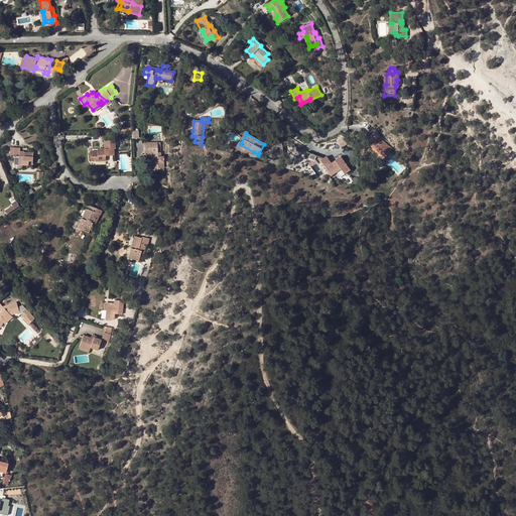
[(377,133),(372,138),(375,140),(369,147),(384,158),(392,148),(379,138),(377,137),(379,135),(377,133)]
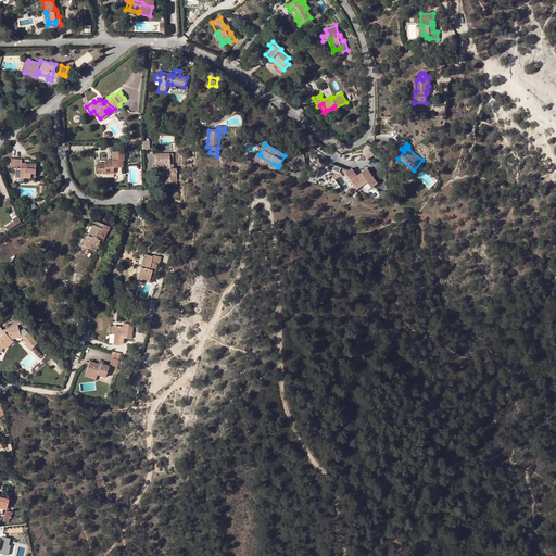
[(124,161),(123,151),(112,152),(112,161),(106,161),(106,164),(104,164),(96,164),(97,169),(102,169),(102,174),(102,175),(113,174),(113,168),(122,167),(122,161),(124,161)]
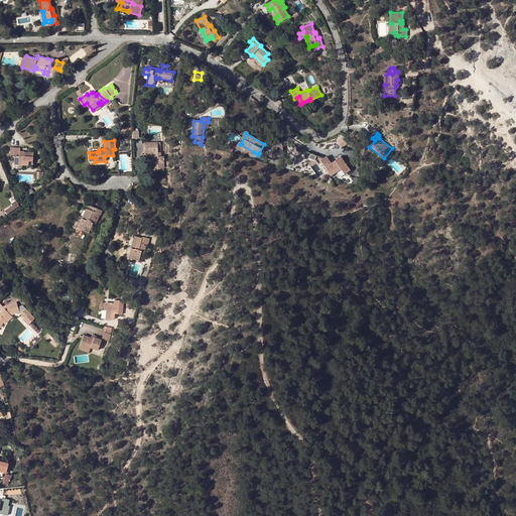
[(240,144),(241,143),(239,142),(236,145),(253,155),(254,152),(240,144)]
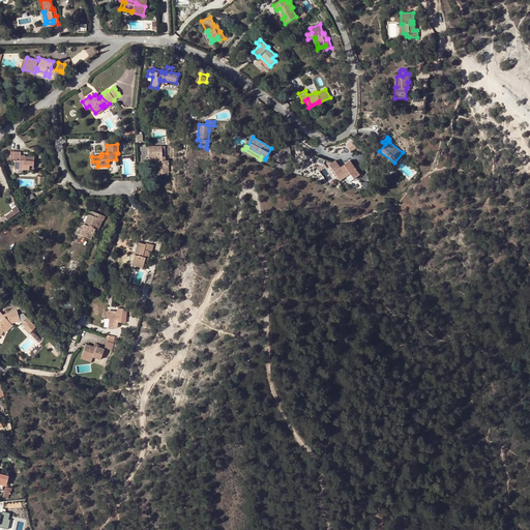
[(148,158),(155,157),(158,157),(158,163),(156,163),(156,167),(157,167),(158,173),(169,173),(168,160),(165,160),(165,149),(164,147),(163,147),(148,147),(148,158)]
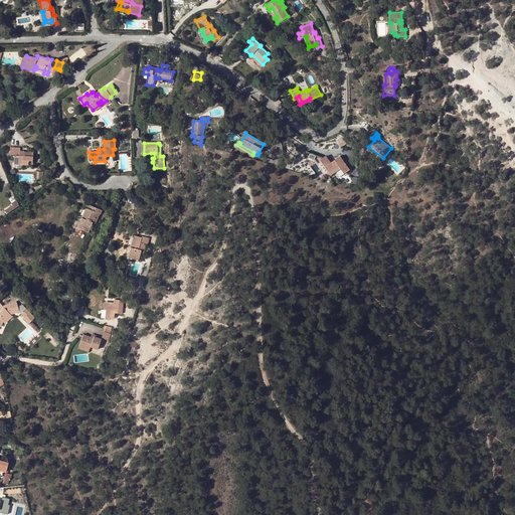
[(24,154),(24,152),(24,151),(20,151),(20,148),(10,148),(10,155),(14,156),(14,161),(17,161),(17,164),(32,165),(33,152),(26,152),(26,154),(24,154)]
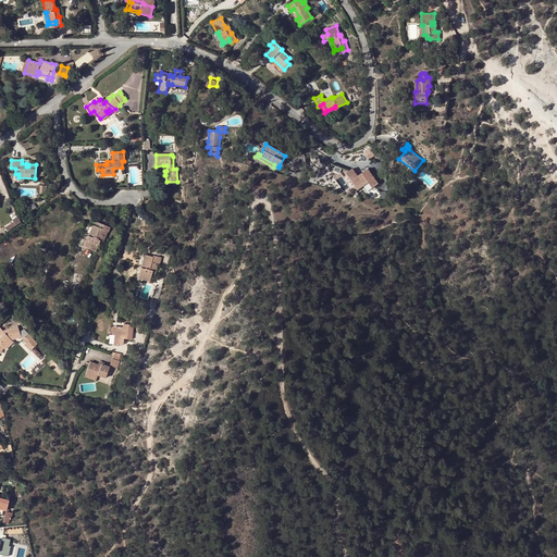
[(350,182),(355,187),(366,181),(368,183),(371,188),(378,184),(368,170),(350,182)]
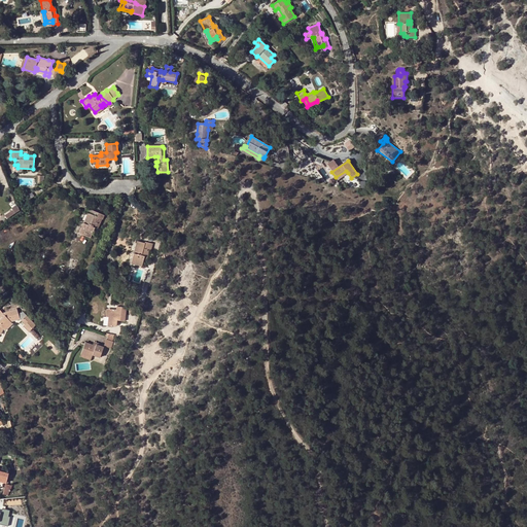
[(346,171),(336,177),(338,180),(348,173),(346,171)]
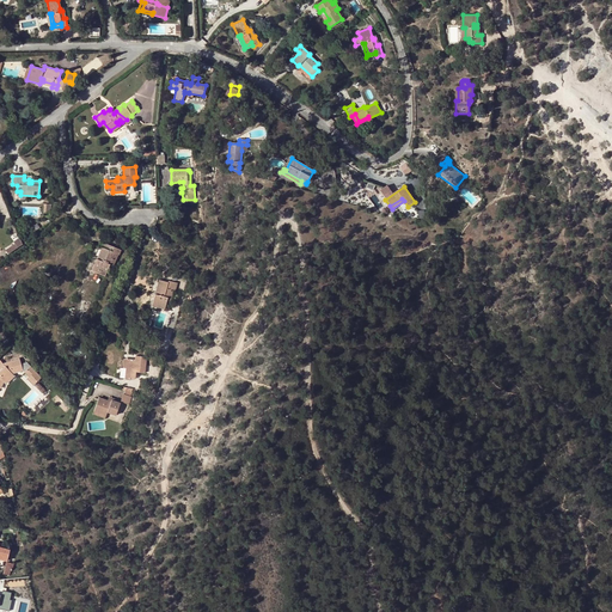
[(5,250),(7,255),(23,244),(19,238),(13,243),(14,244),(5,250)]
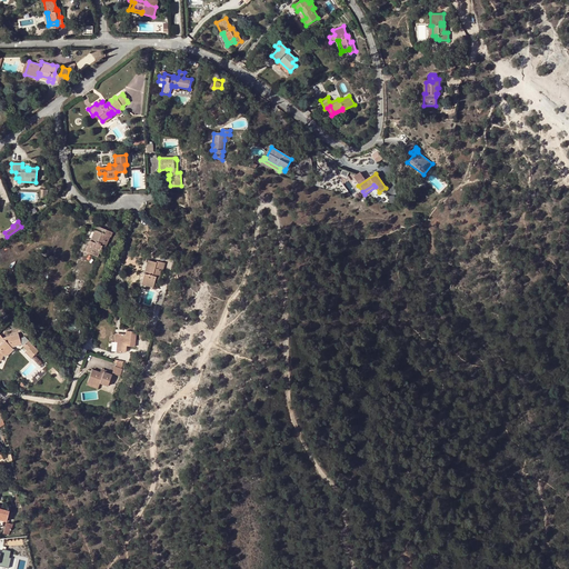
[(90,240),(86,252),(98,257),(102,246),(106,247),(110,237),(108,236),(109,231),(96,226),(93,230),(97,231),(93,239),(96,240),(95,243),(90,240)]
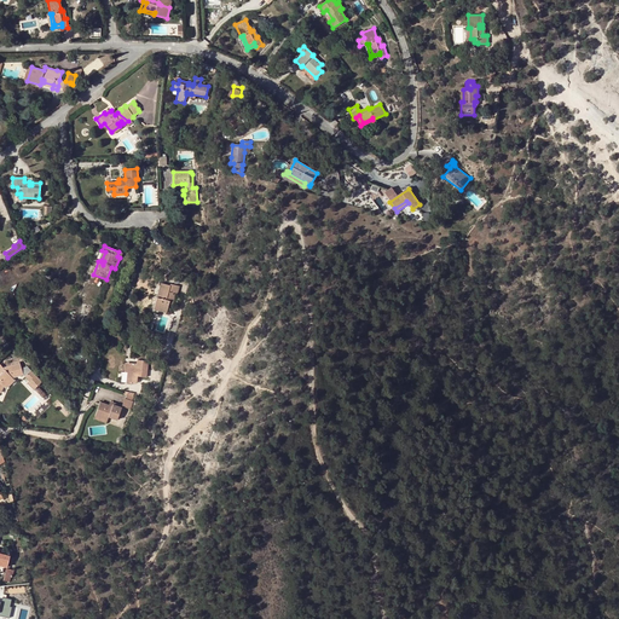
[(161,283),(157,298),(161,299),(163,288),(169,289),(169,285),(161,283)]
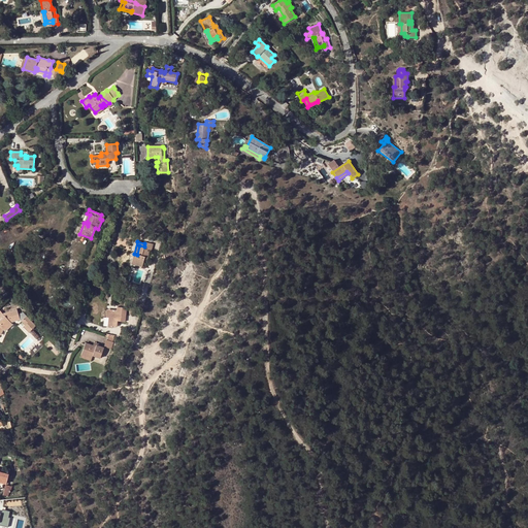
[(137,255),(134,254),(131,264),(141,266),(143,259),(142,259),(142,257),(145,258),(147,251),(151,252),(153,244),(144,242),(144,243),(144,246),(139,245),(137,255)]
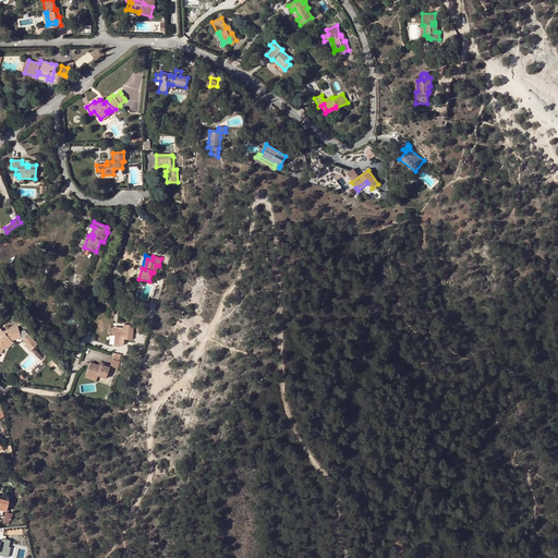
[(162,267),(159,266),(156,265),(154,273),(150,271),(150,274),(152,274),(160,276),(162,267)]
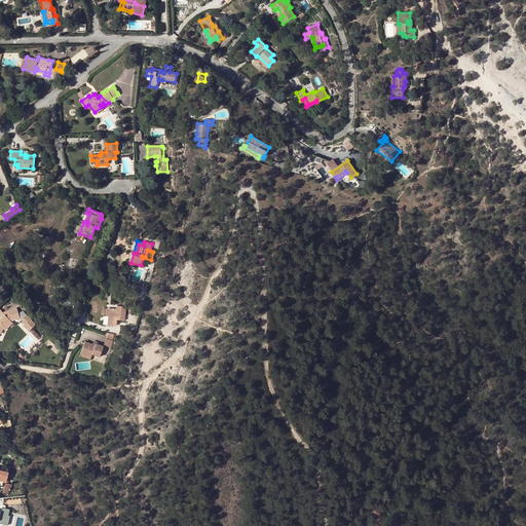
[(126,307),(116,306),(116,309),(109,308),(107,325),(114,326),(116,324),(117,320),(124,321),(126,307)]
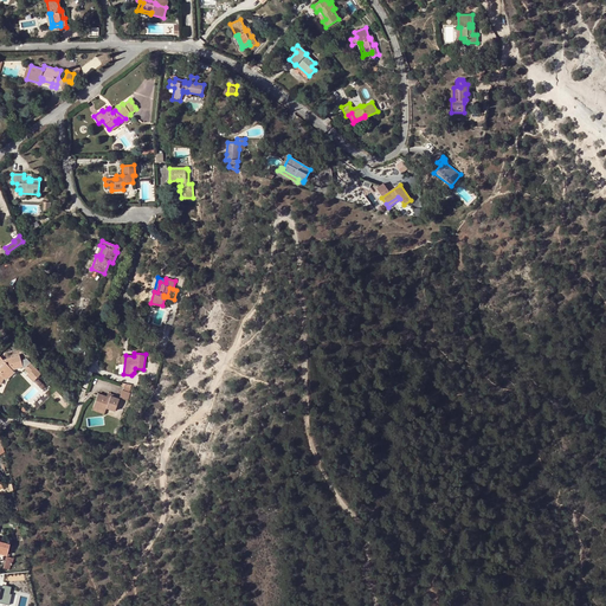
[(0,384),(1,385),(4,378),(12,371),(23,367),(20,360),(19,355),(2,360),(1,358),(0,359),(0,384)]
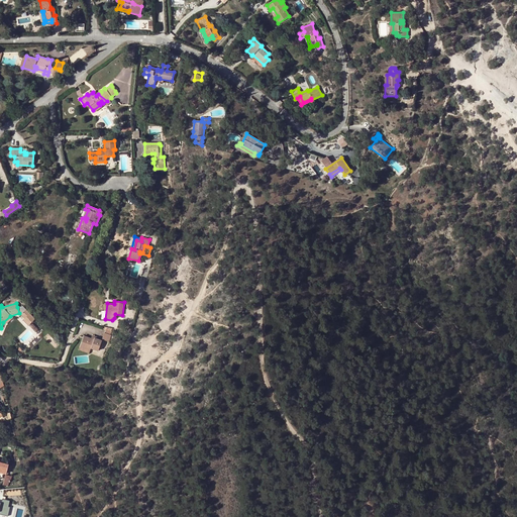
[(19,313),(21,314),(26,309),(23,306),(17,307),(19,313)]
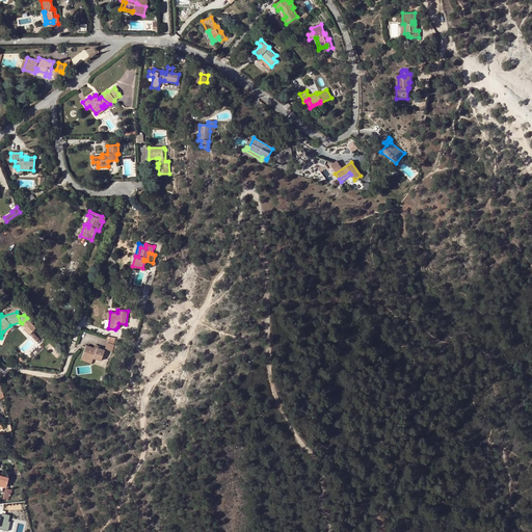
[(32,333),(36,328),(27,318),(22,323),(25,327),(27,326),(32,333)]
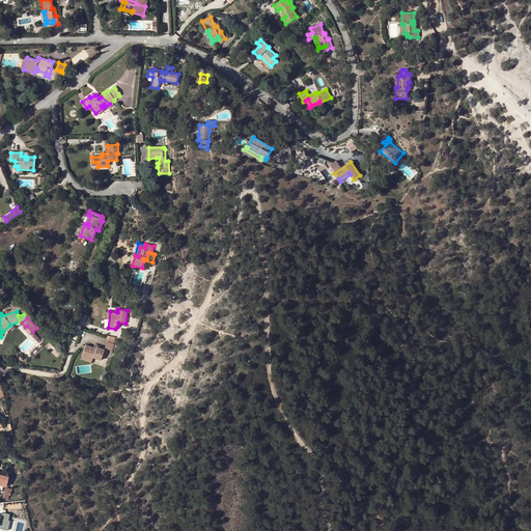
[(24,328),(29,334),(32,332),(27,326),(25,327),(24,328)]
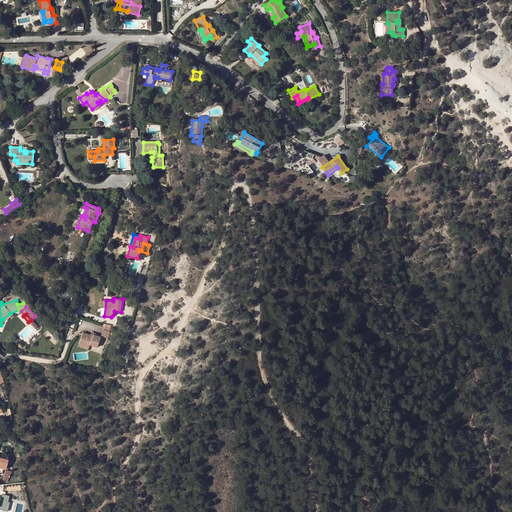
[(104,329),(103,329),(101,336),(107,338),(110,332),(109,331),(104,329)]
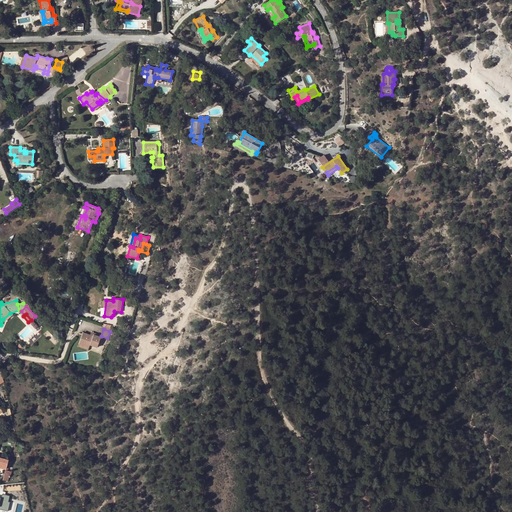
[(97,347),(100,337),(96,335),(93,334),(93,336),(90,335),(83,332),(79,344),(89,347),(90,345),(97,347)]
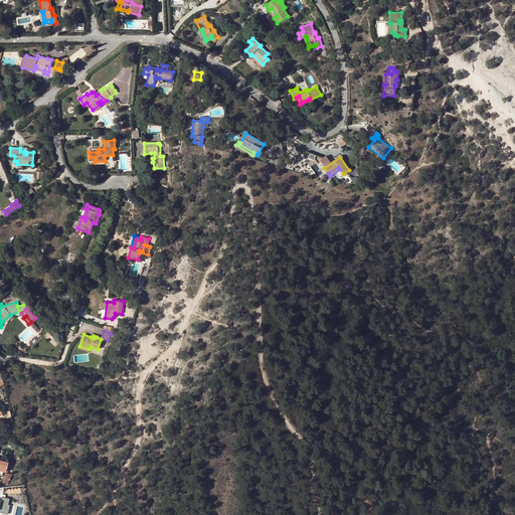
[(0,470),(6,472),(8,462),(1,460),(0,459),(0,470)]
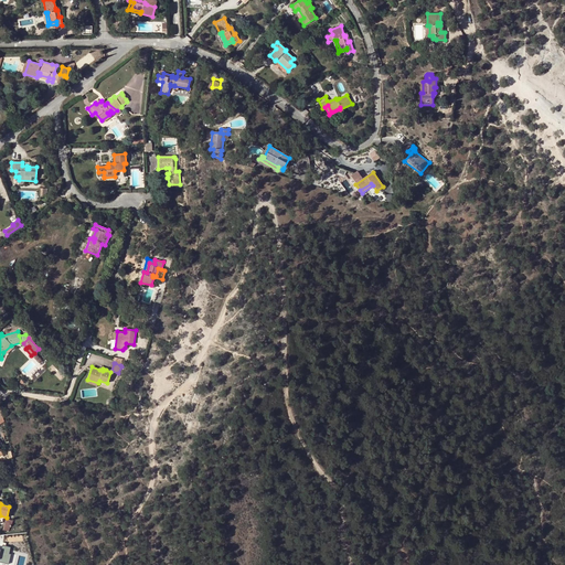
[(12,521),(10,520),(9,523),(6,522),(3,530),(9,531),(10,526),(11,526),(12,521)]
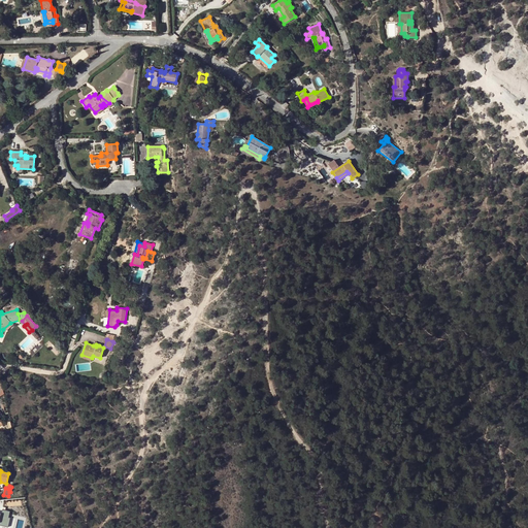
[(0,525),(7,527),(10,518),(2,516),(0,516),(0,525)]
